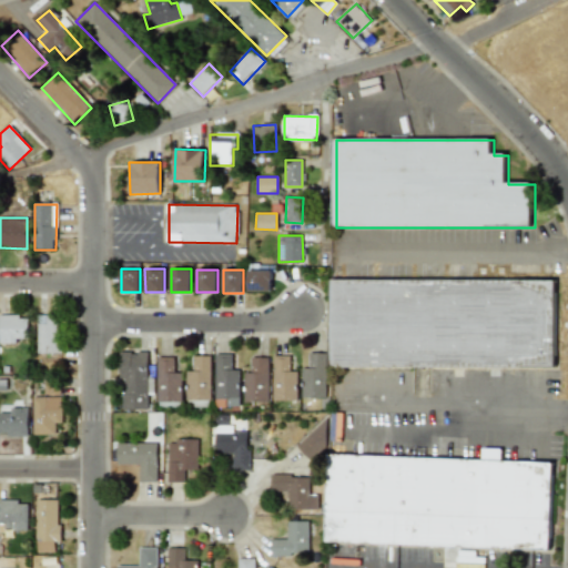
[(247,291),(271,291),(272,271),(247,270),(247,291)]
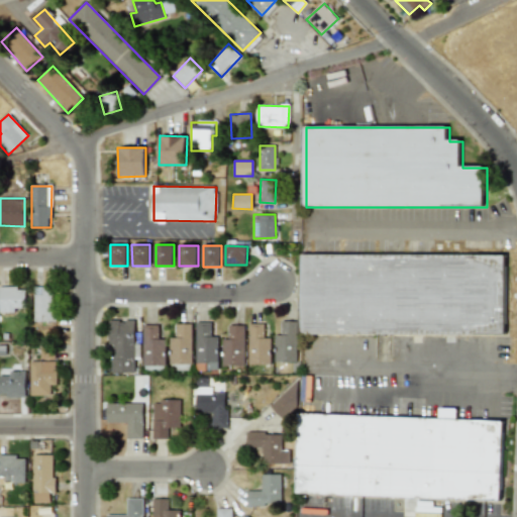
[(304,255),(509,255),(509,335),(304,334),(304,255)]
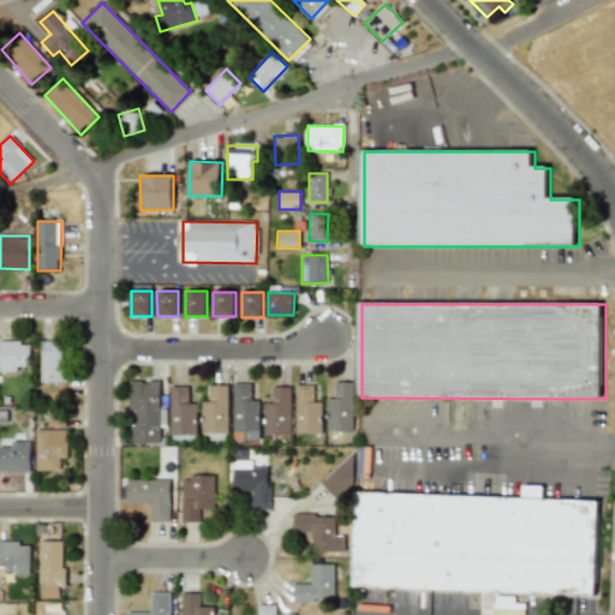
[(41,383),(65,382),(64,341),(40,341),(41,383)]
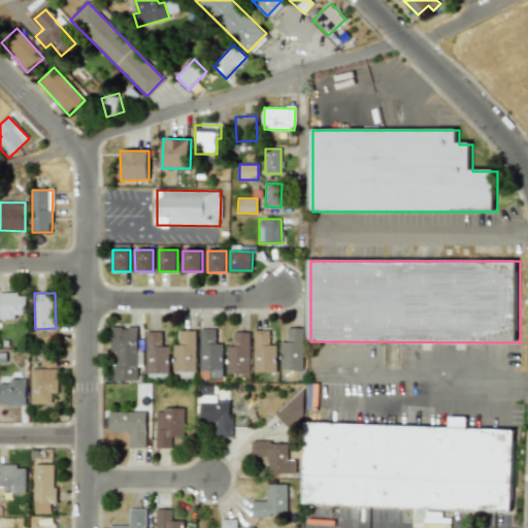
[(0,294),(0,319),(13,320),(13,316),(26,315),(26,294),(0,294)]
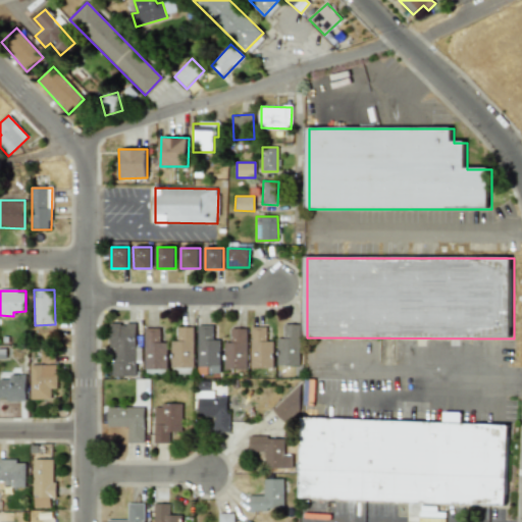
[(111,376),(136,376),(136,323),(125,323),(125,325),(120,325),(120,324),(110,324),(110,348),(113,348),(113,361),(111,361),(111,376)]
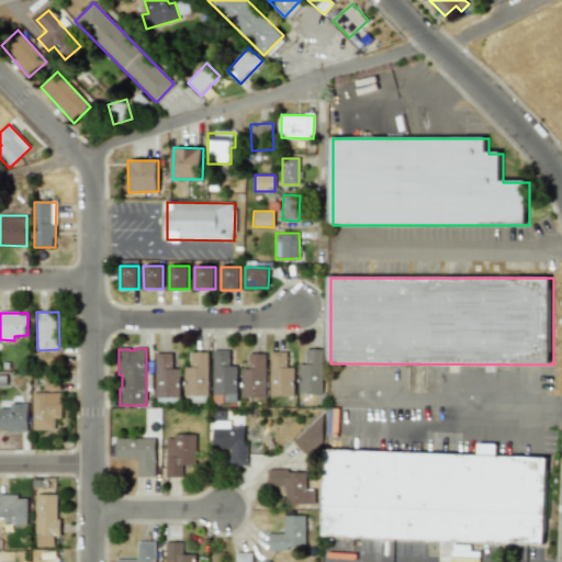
[(323,349),(323,393),(300,393),(300,364),(306,364),(306,349),(323,349)]
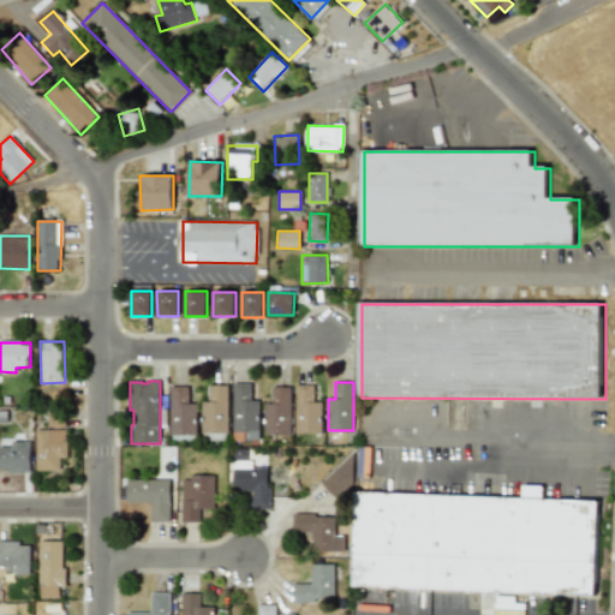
[(233,383),(233,431),(260,431),(260,400),(251,400),(251,383),(233,383)]
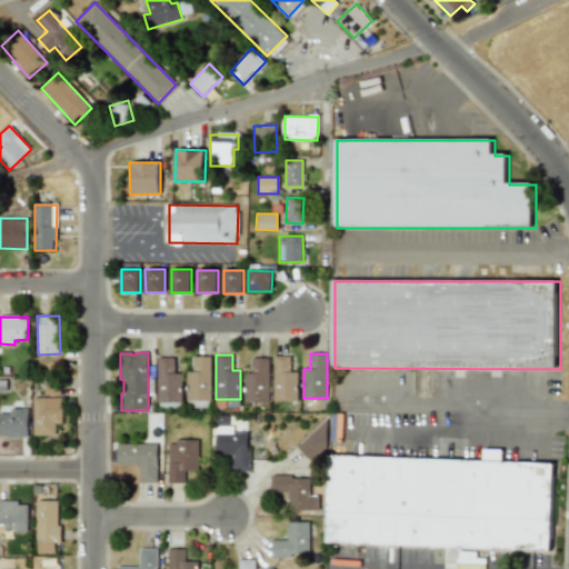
[(211,356),(211,400),(187,400),(187,371),(193,371),(193,356),(211,356)]
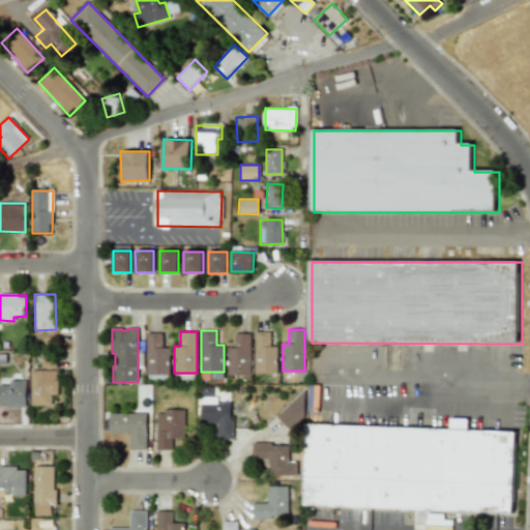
[(255,331),(255,373),(277,373),(277,346),(270,346),(270,331),(255,331)]
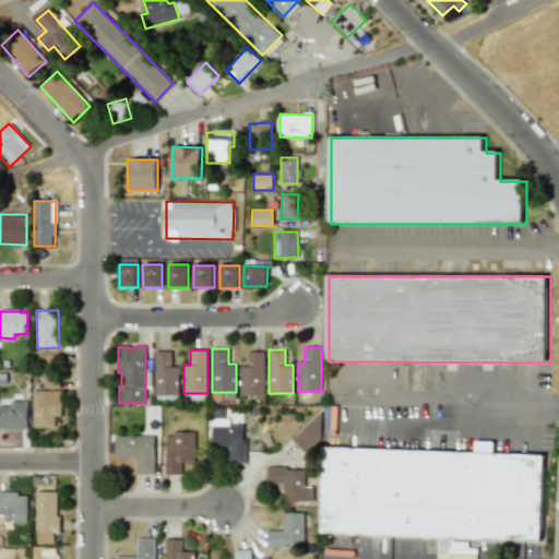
[(154,352),(154,395),(178,395),(178,367),(171,367),(171,352),(154,352)]
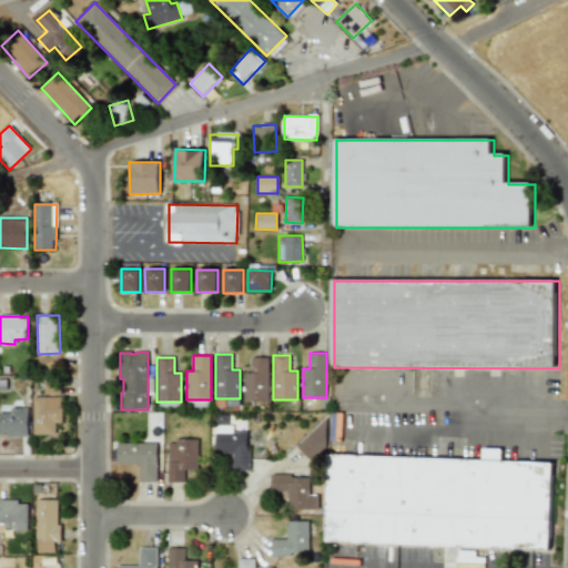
[(269,357),(269,402),(244,402),(244,373),(251,373),(251,357),(269,357)]
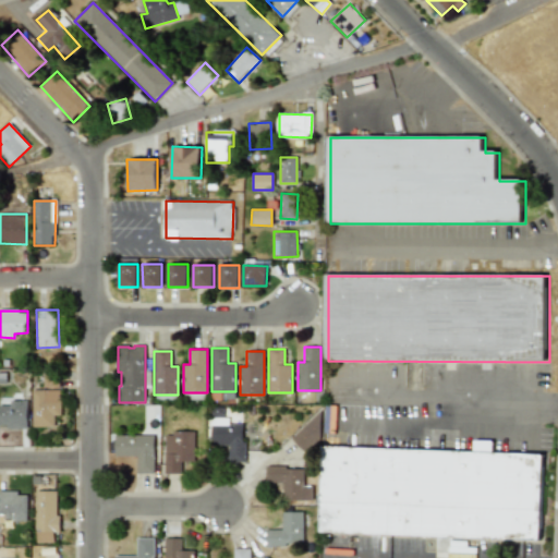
[(59,377),(44,376),(44,387),(59,387),(59,377)]
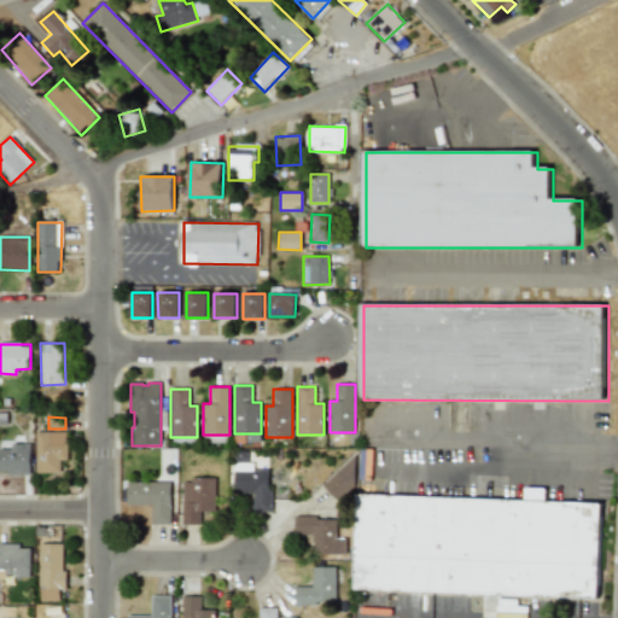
[(60,472),(60,460),(68,460),(66,431),(35,432),(36,473),(60,472)]
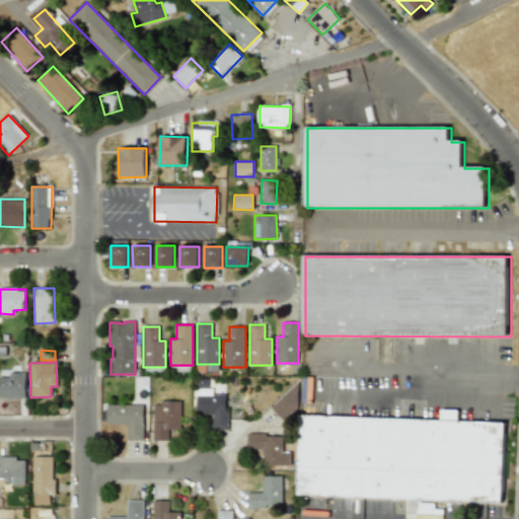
[(0,377),(0,398),(25,398),(25,373),(8,373),(8,377),(0,377)]
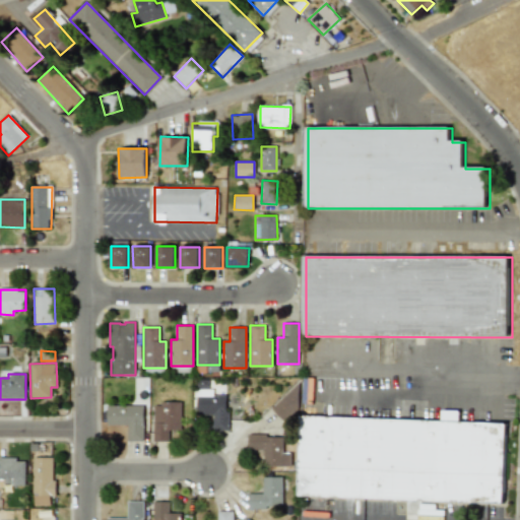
[(299,382),(271,408),(284,423),(298,410),(299,382)]
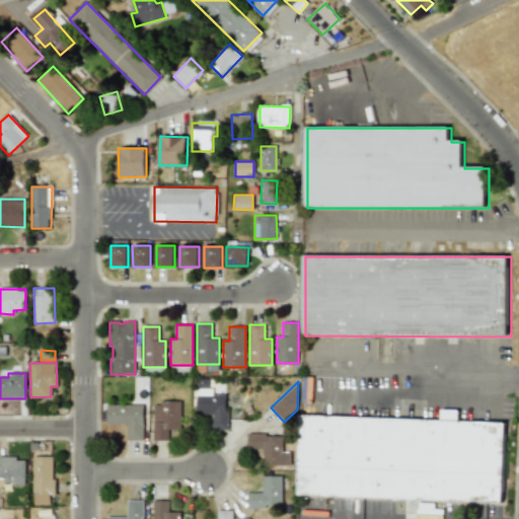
[(212,388),(197,389),(197,416),(211,415),(212,430),(227,430),(227,394),(212,394),(212,388)]
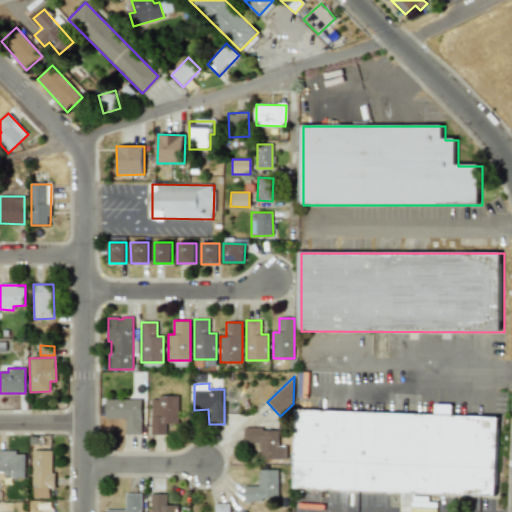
[(151,399),(151,434),(166,434),(166,423),(177,423),(178,396),(158,395),(158,399),(151,399)]
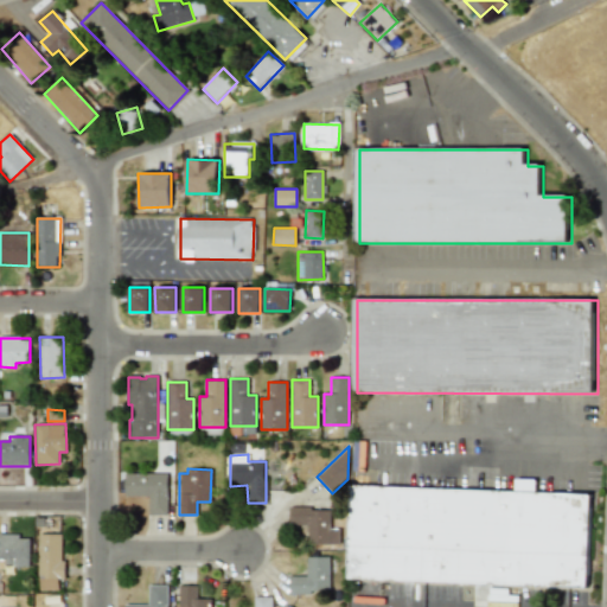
[(125,472),(167,472),(167,516),(148,516),(148,496),(125,496),(125,472)]
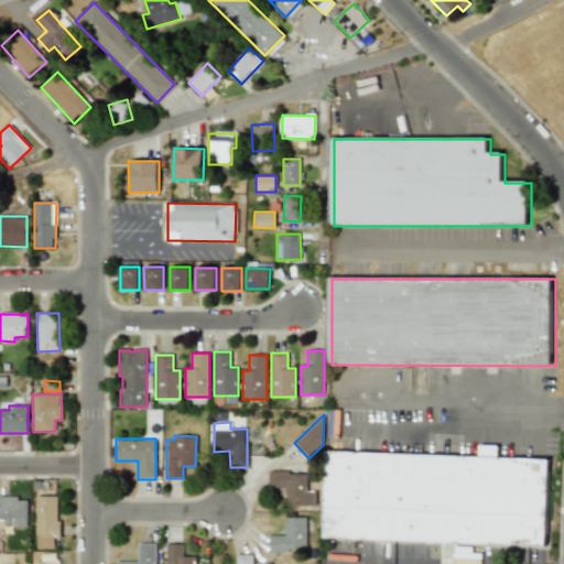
[(329,452),(553,461),(550,548),(326,539),(329,452)]
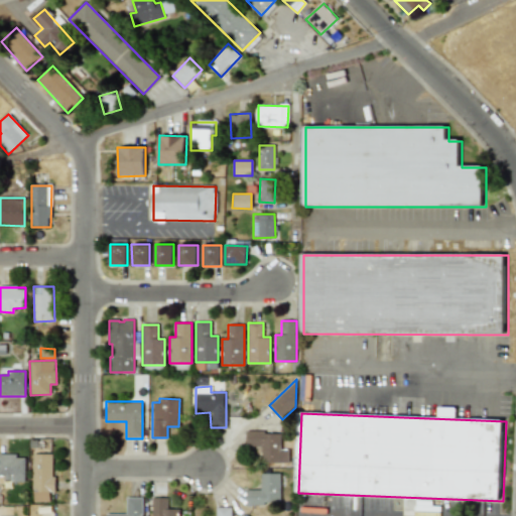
[(245,430),(245,446),(261,446),(260,464),(279,464),(280,434),(264,433),(264,430),(245,430)]
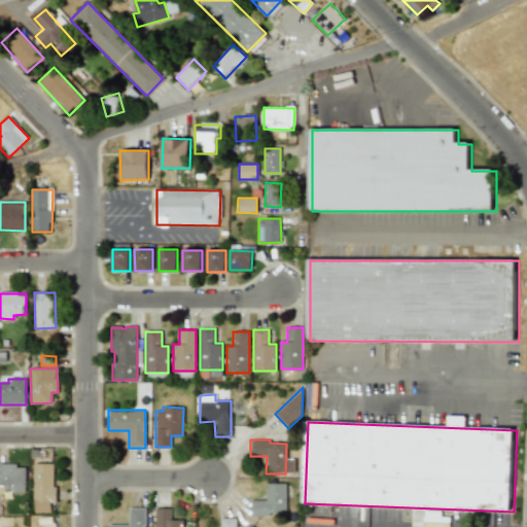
[(56,464),(34,463),(33,513),(51,513),(51,502),(55,502),(56,464)]
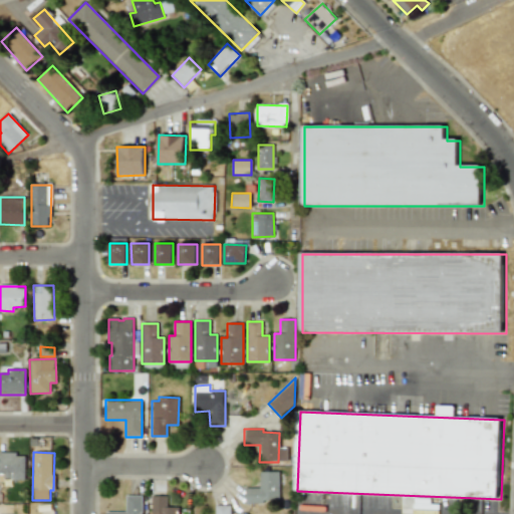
[(0,453),(0,478),(26,478),(25,453),(0,453)]
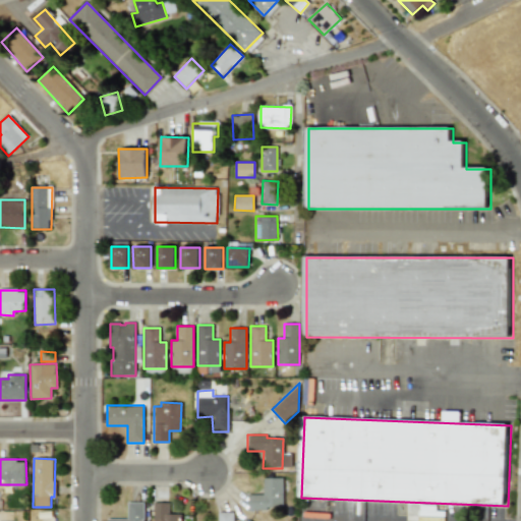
[(247,495),(247,509),(283,509),(283,477),(263,478),(264,495),(247,495)]
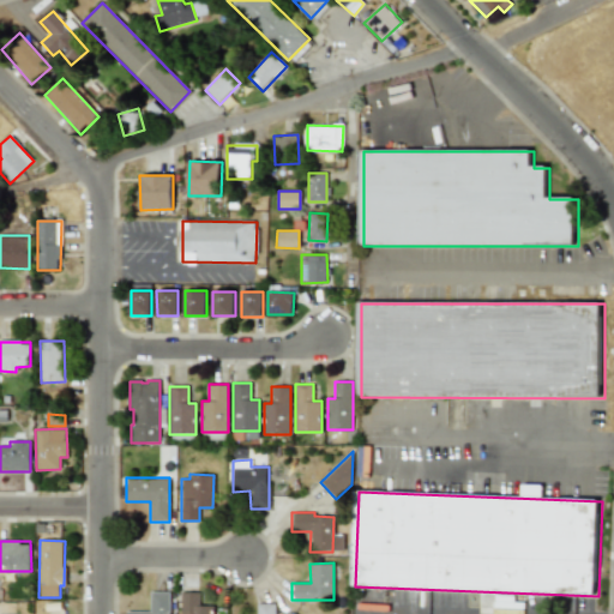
[(126,613),(169,613),(169,593),(150,593),(150,611),(126,611),(126,613)]
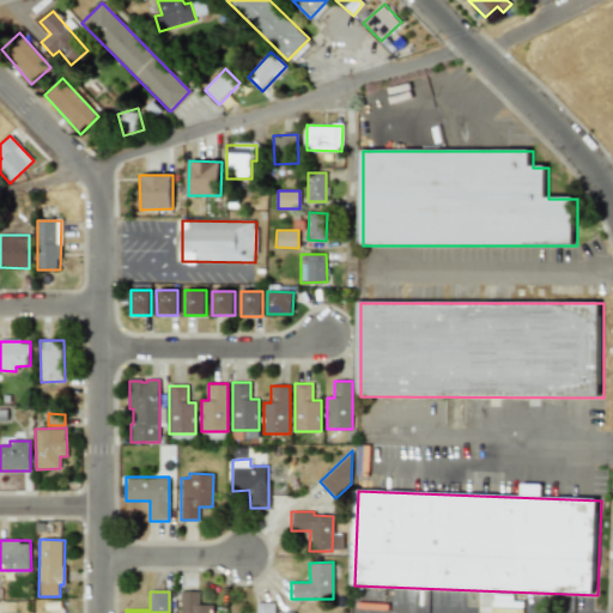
[(181,592),(180,612),(177,612),(212,612),(212,606),(199,605),(199,592),(181,592)]
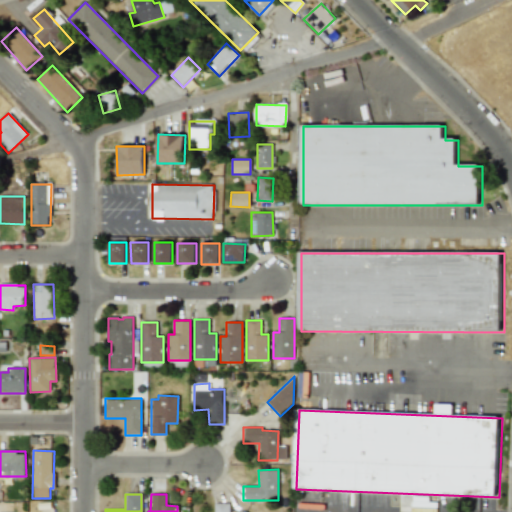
[(39,511),(48,511),(48,501),(39,501),(39,511)]
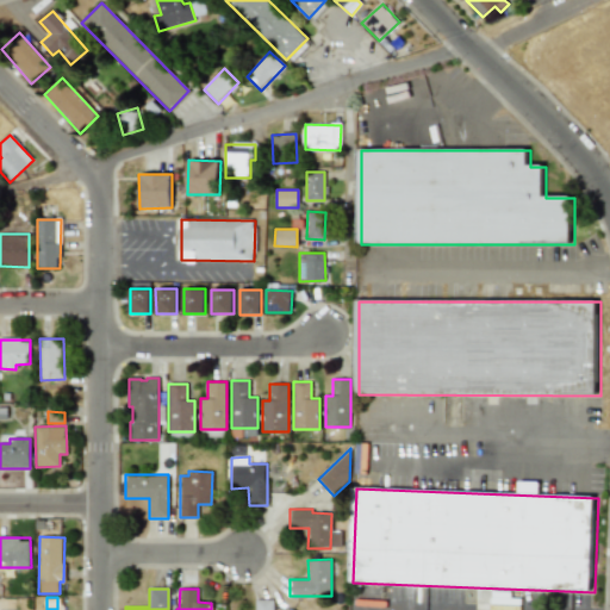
[(255,609),(273,609),(273,599),(255,599),(255,609)]
